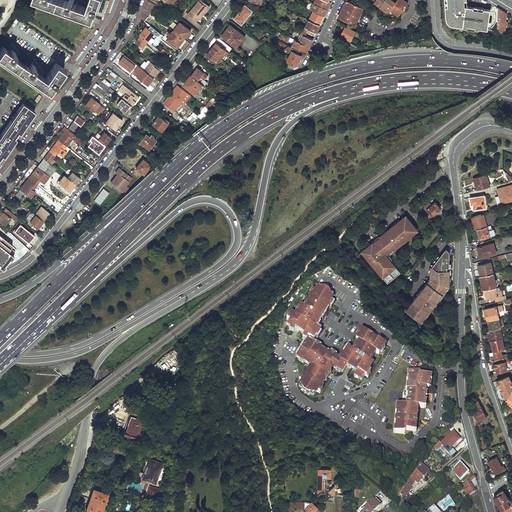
[(40,0),(95,19),(97,11),(98,12),(102,0),(91,0),(89,8),(75,3),(75,0),(78,1),(78,0),(69,0),(69,1),(66,0),(40,0)]
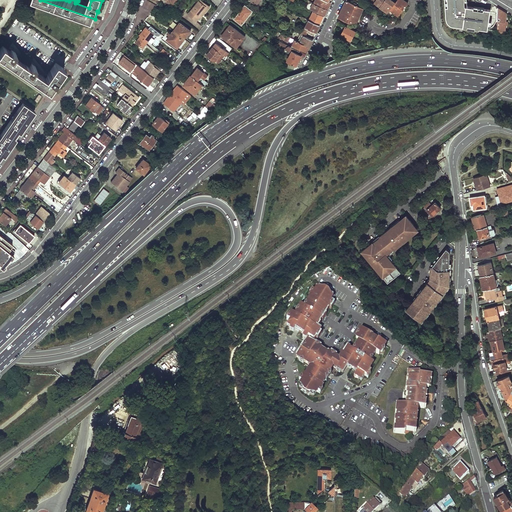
[(210,7),(201,0),(200,0),(189,14),(197,20),(201,15),(202,16),(210,7)]
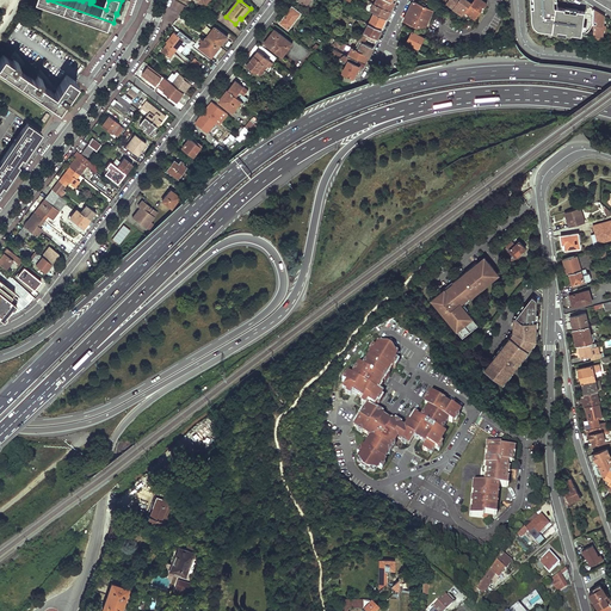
[(377,0),(376,4),(392,11),(395,4),(393,1),(388,0),(377,0)]
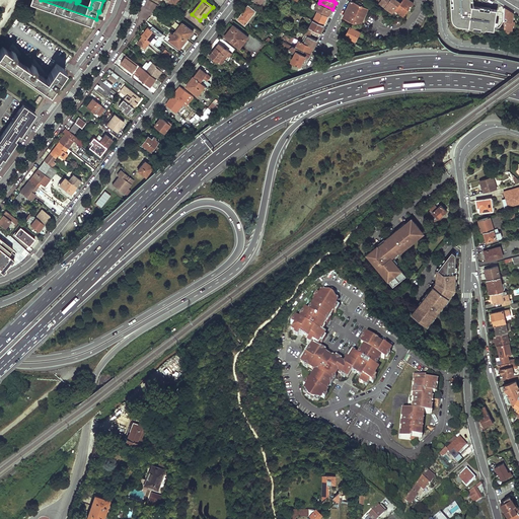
[(373,0),(383,4),(394,12),(404,17),(415,3),(411,0),(402,0),(401,2),(398,0),(373,0)]
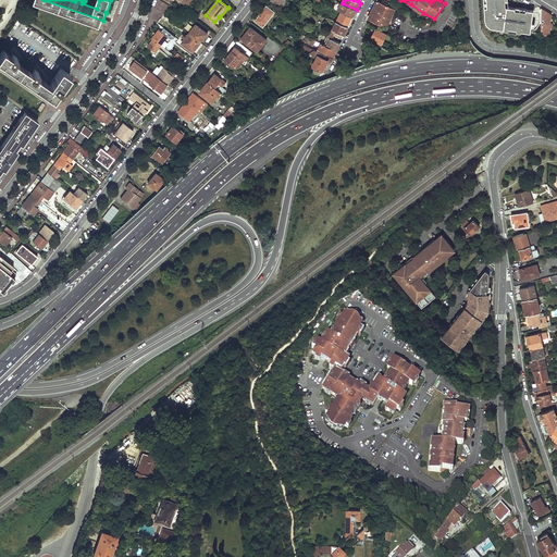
[(504,0),(480,0),(481,20),(487,27),(525,32),(536,24),(536,4),(504,3),(504,0)]
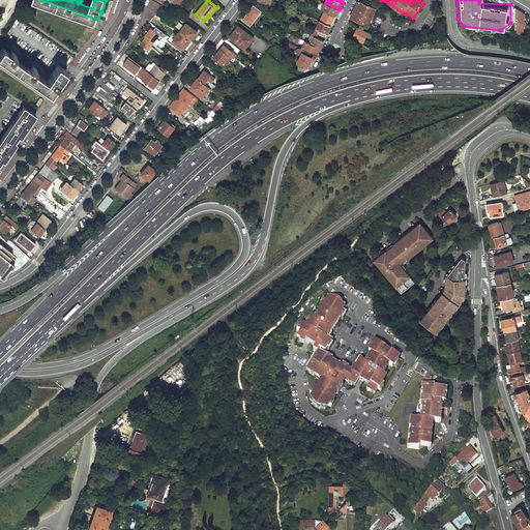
[(354,21),(362,3),(358,1),(350,19),(354,21)]
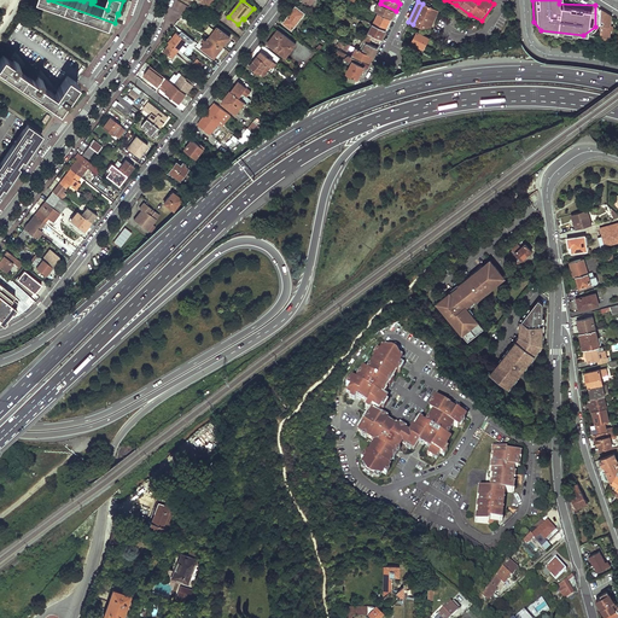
[(377,9),(394,16),(396,11),(380,4),(379,4),(377,9)]
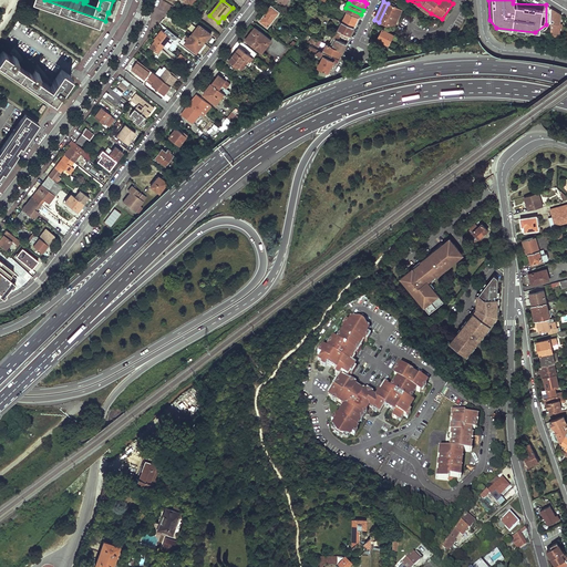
[(392,6),(388,3),(379,22),(387,26),(397,19),(401,10),(394,7),(392,6)]
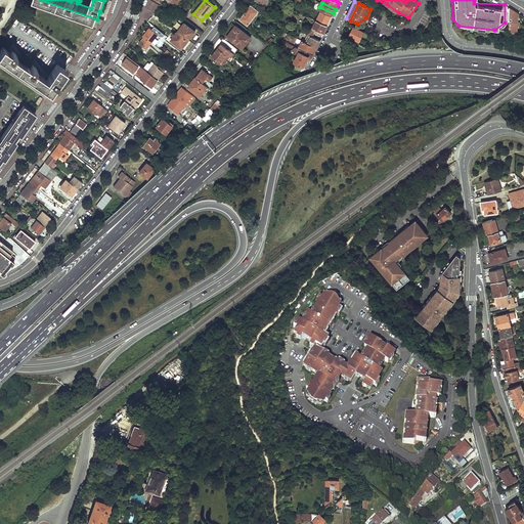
[(241,19),(249,25),(259,11),(252,6),(241,19)]
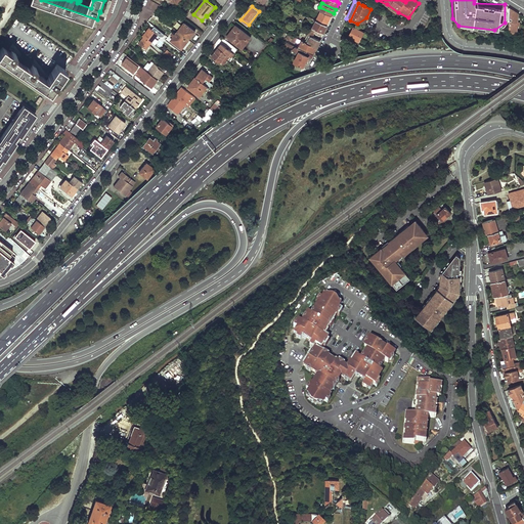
[(189,11),(184,7),(180,14),(184,17),(189,11)]
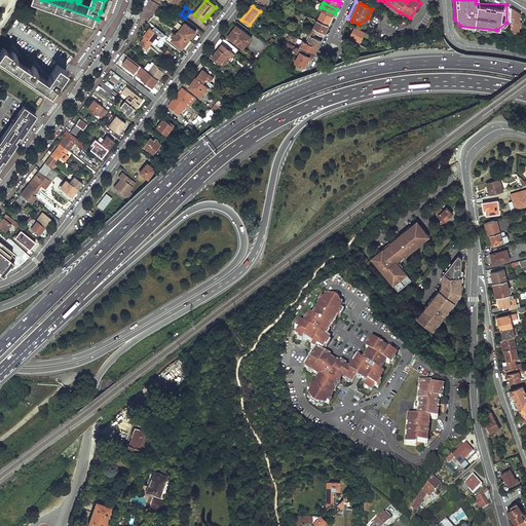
[(511,31),(511,34),(517,35),(518,33),(519,33),(520,26),(521,26),(522,22),(520,22),(520,13),(511,7),(511,20),(511,26),(511,31)]
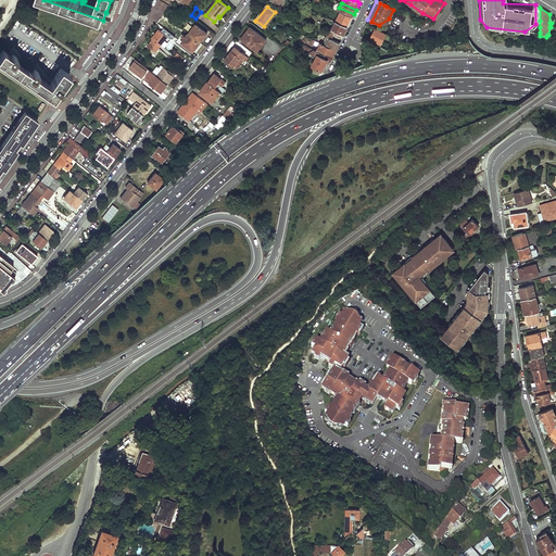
[(336,21),(348,27),(353,17),(341,12),(336,21)]
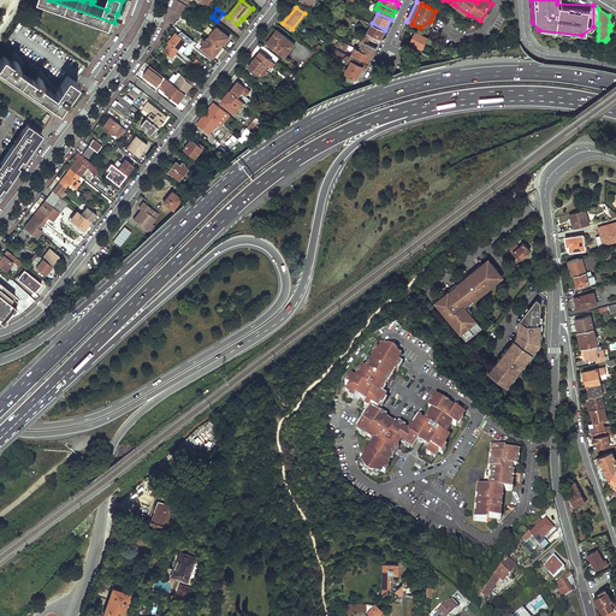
[(206,18),(215,27),(218,22),(217,21),(212,17),(208,15),(206,18)]
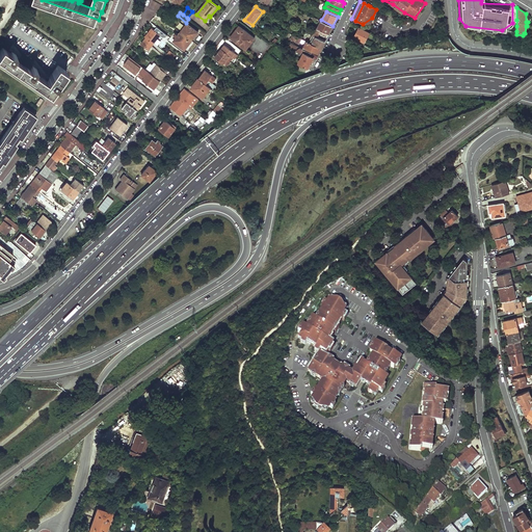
[(319,33),(327,37),(333,26),(321,20),(318,27),(317,27),(313,35),(318,37),(319,33)]
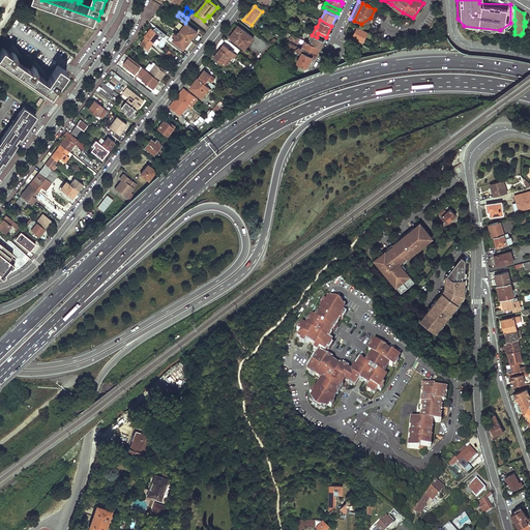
[(180,32),(192,40),(198,32),(187,24),(180,32)]
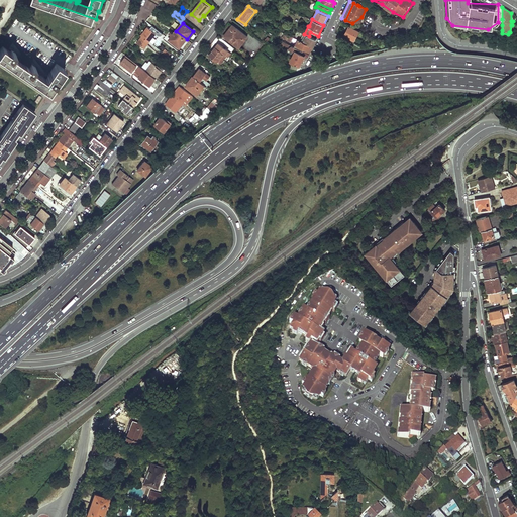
[(224,36),(239,47),(248,37),(233,25),(224,36)]
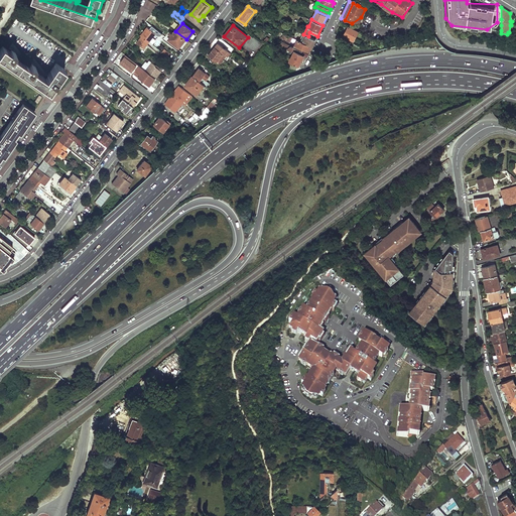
[(345,36),(350,39),(351,36),(355,38),(359,31),(349,26),(345,36)]
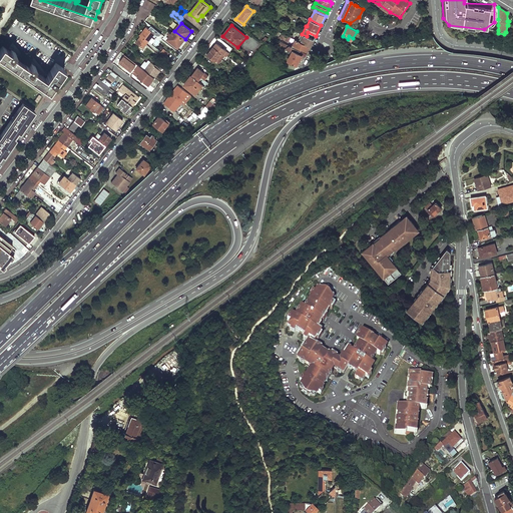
[(141,37),(148,42),(155,34),(147,27),(140,36),(141,37)]
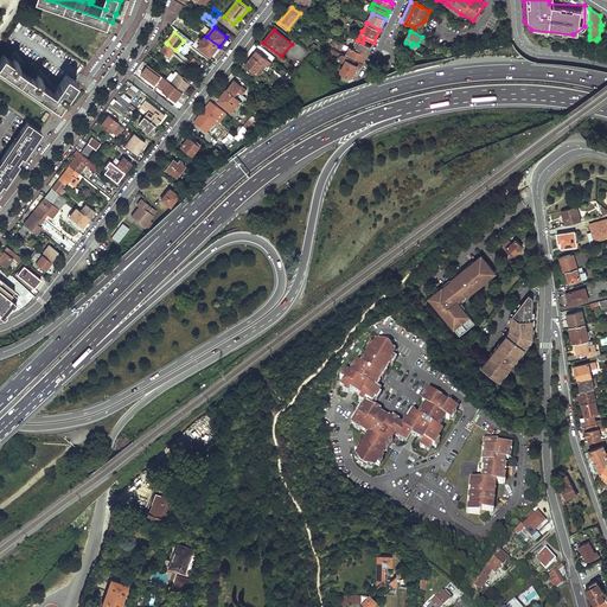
[(199,46),(212,56),(219,46),(206,37),(199,46)]
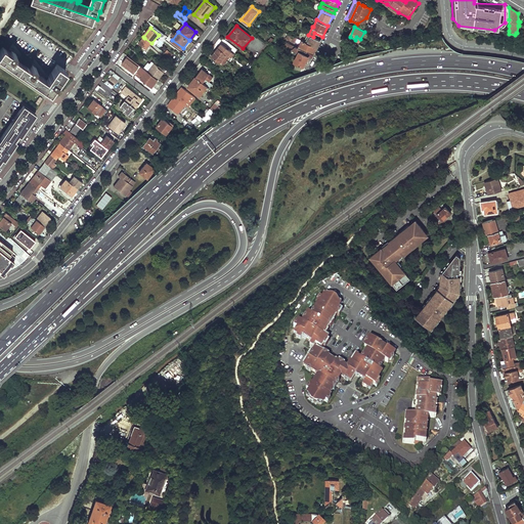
[(299,39),(288,34),(286,38),(295,43),(296,41),(297,42),(299,39)]
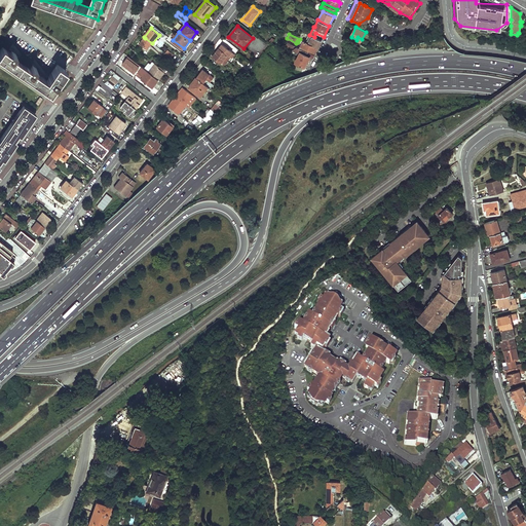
[(306,42),(317,48),(322,40),(314,37),(309,35),(306,42)]
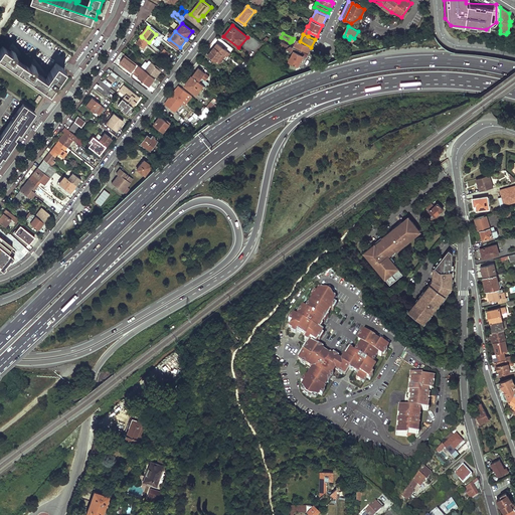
[(138,42),(145,48),(149,42),(142,37),(138,42)]
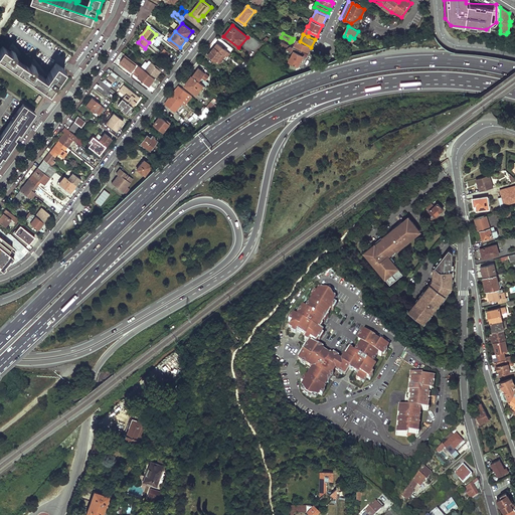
[(295,44),(309,51),(311,47),(300,41),(297,40),(295,44)]
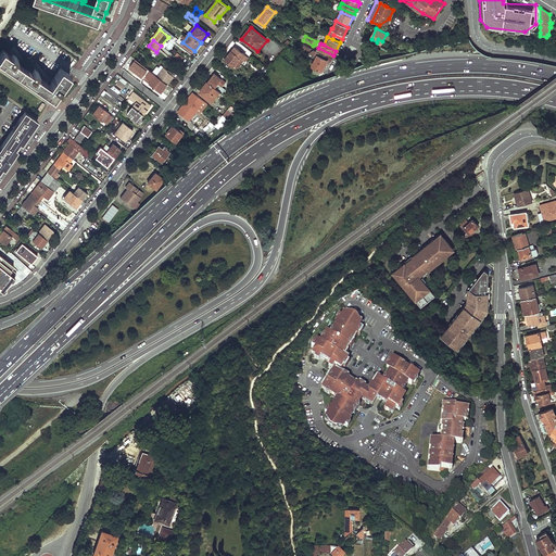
[(312,65),(323,71),(328,60),(331,62),(332,59),(304,45),(303,46),(305,47),(304,48),(312,51),(317,54),(316,57),(312,65)]
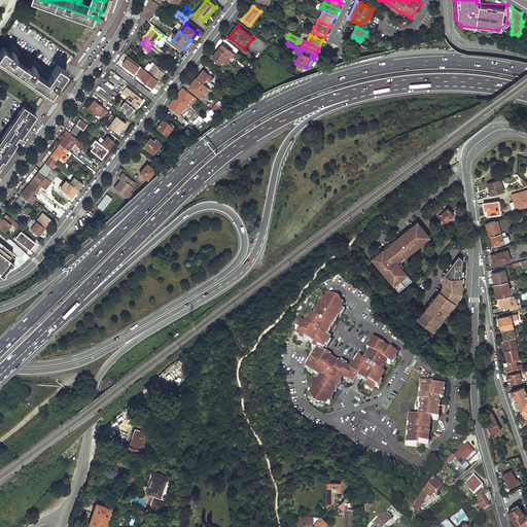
[(234,53),(223,44),(217,53),(229,61),(232,58),(230,56),(234,53)]
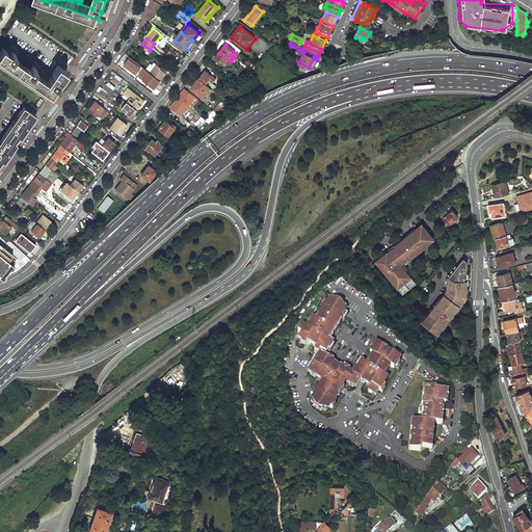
[(30,69),(14,57),(17,54),(12,51),(11,53),(3,48),(0,51),(0,58),(42,88),(47,81),(35,73),(36,71),(38,72),(43,68),(33,62),(30,65),(32,67),(30,69)]
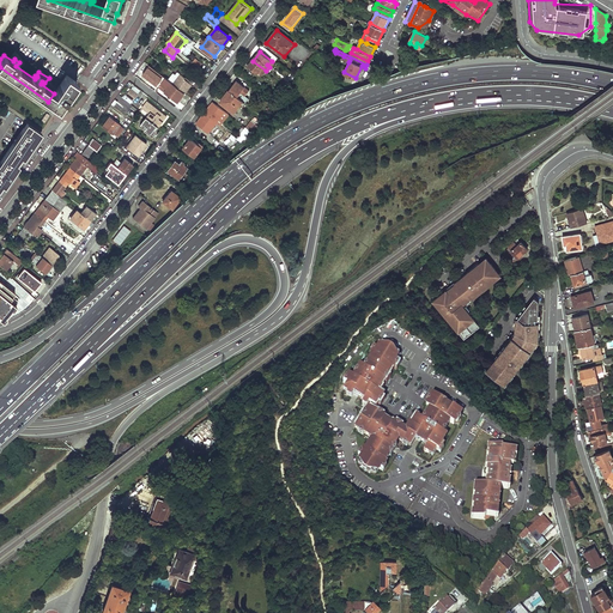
[(262,76),(266,71),(253,61),(249,66),(258,73),(260,73),(262,76)]
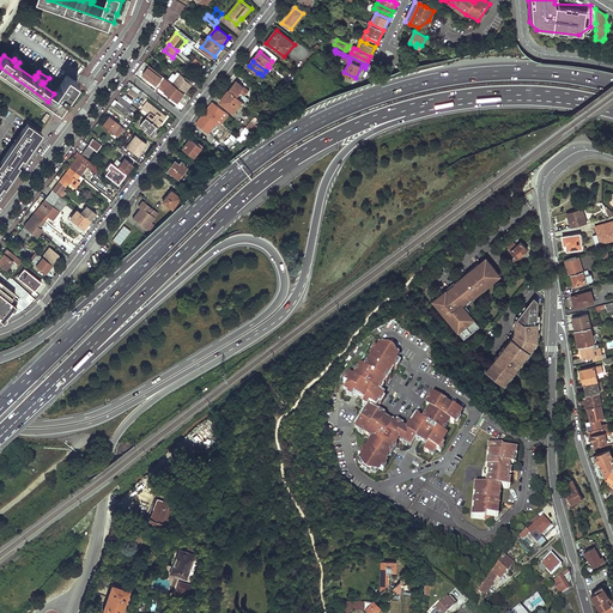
[(178,102),(186,93),(174,84),(162,74),(155,83),(161,87),(162,84),(168,89),(165,91),(178,102)]
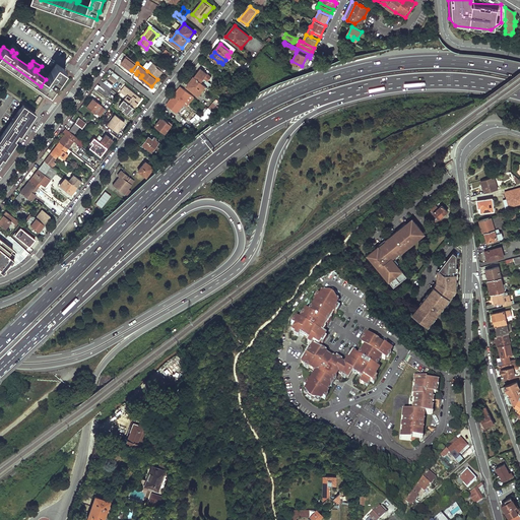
[(147,71),(157,79),(164,72),(157,67),(157,66),(154,63),(147,71)]
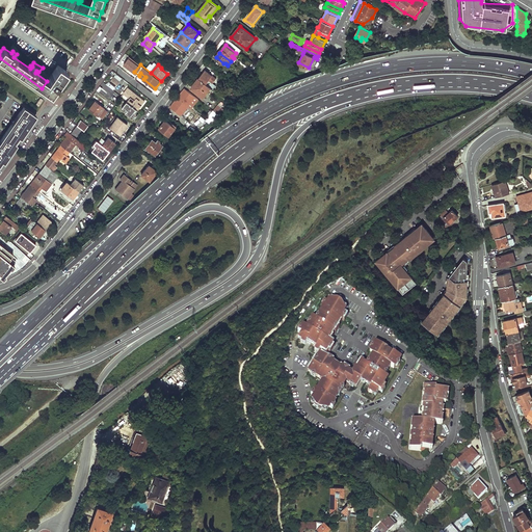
[(67,72),(58,65),(47,81),(55,86),(67,72)]
